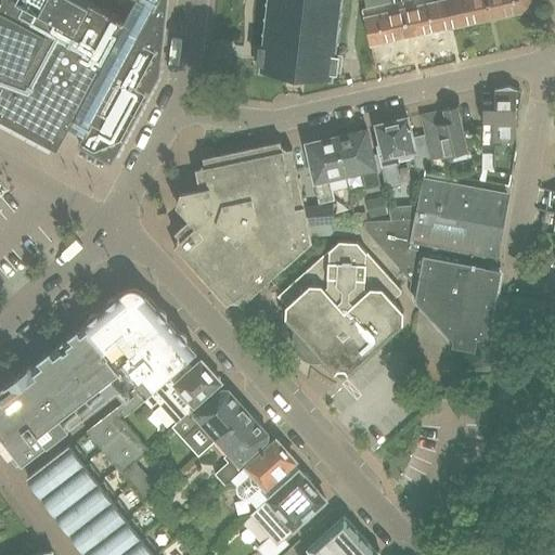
[(168,0),(0,0),(0,116),(57,149),(71,125),(84,132),(78,142),(113,160),(160,72),(168,0)]
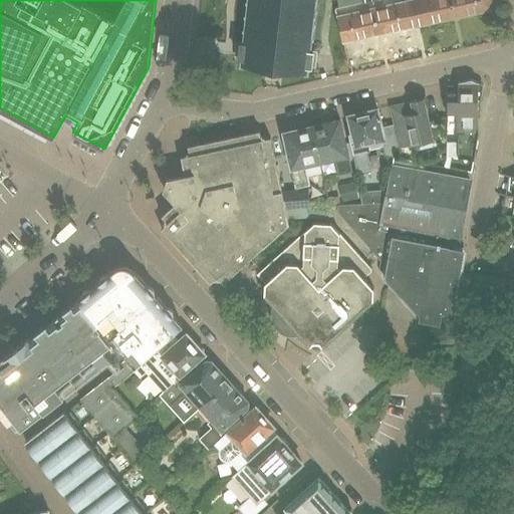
[(248,0),(248,1),(246,0),(246,2),(248,3),(247,15),(244,14),(244,16),(247,17),(245,29),(243,28),(243,30),(245,31),(243,43),(240,42),(238,58),(242,58),(241,64),(306,72),(307,66),(310,66),(312,51),(309,50),(310,39),(313,39),(313,37),(310,37),(312,24),(314,25),(315,23),(312,22),(314,10),(316,10),(316,8),(314,8),(314,0),(248,0)]
